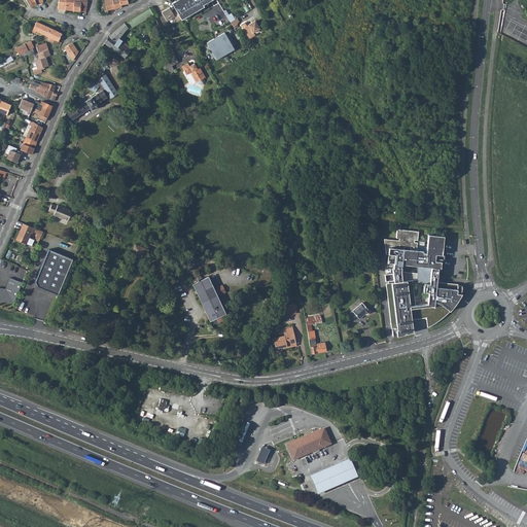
[(65,0),(65,10),(73,10),(74,0),(65,0)]
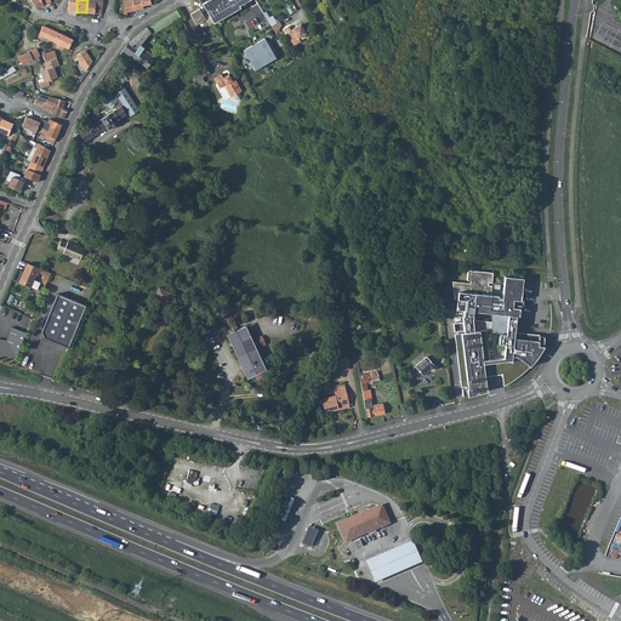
[(149,0),(124,0),(125,12),(143,9),(143,6),(151,4),(149,0)]
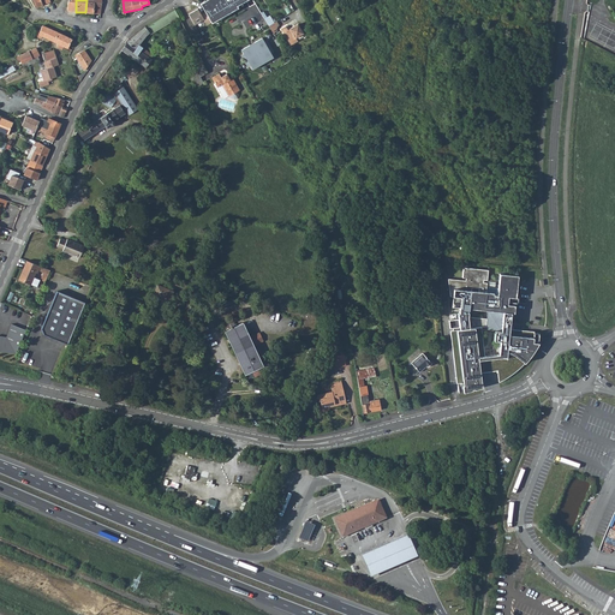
[(198,0),(206,12),(210,19),(236,5),(234,3),(238,0),(198,0)]
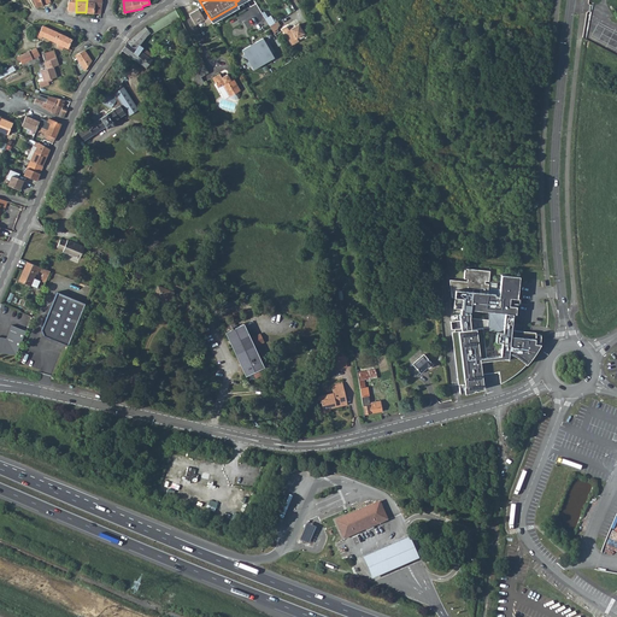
[(198,10),(189,15),(195,25),(205,19),(207,25),(212,23),(211,19),(206,12),(201,16),(198,10)]
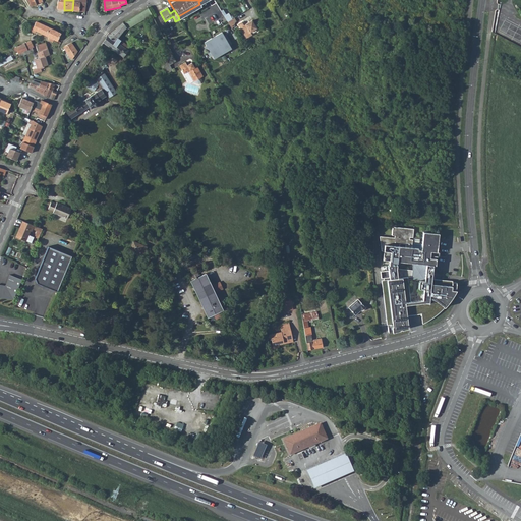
[(223,14),(227,20),(231,18),(227,11),(223,14)]
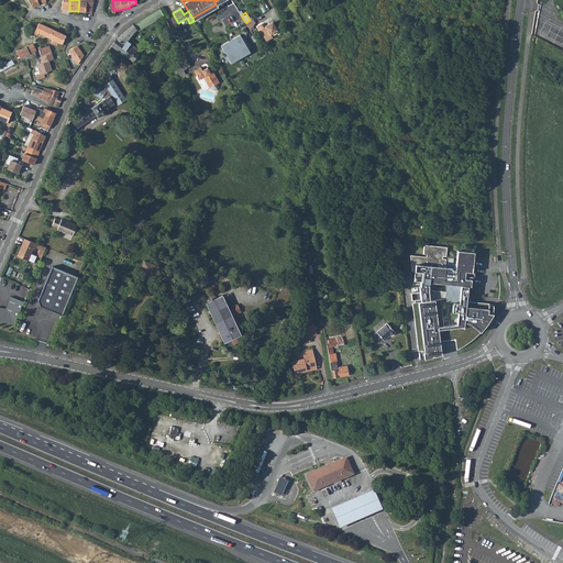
[(252,25),(253,23),(254,22),(252,18),(250,20),(245,22),(249,28),(252,25)]
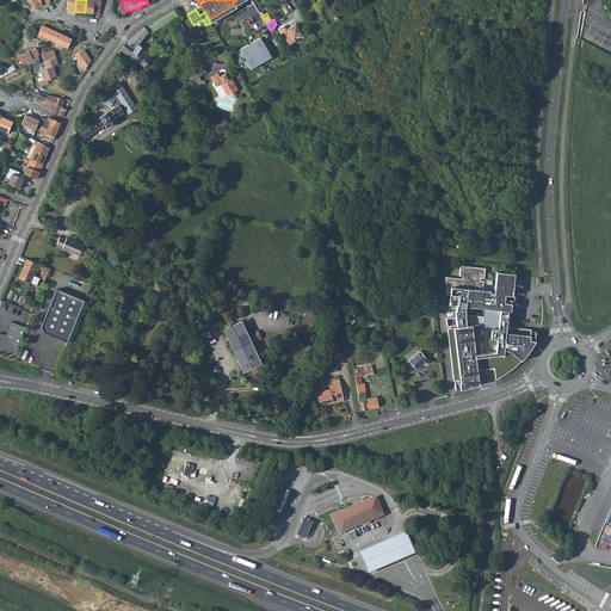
[(278,26),(288,42),(294,38),(292,35),(300,30),(294,22),(284,26),(282,23),(278,26)]
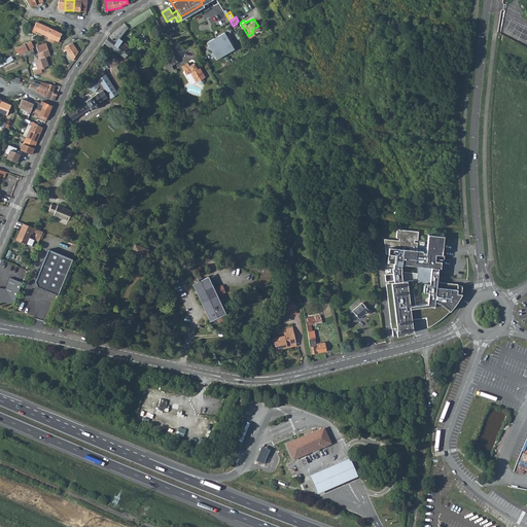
[(58,41),(62,34),(36,22),(34,27),(33,27),(32,28),(31,28),(30,31),(33,32),(34,30),(58,41)]
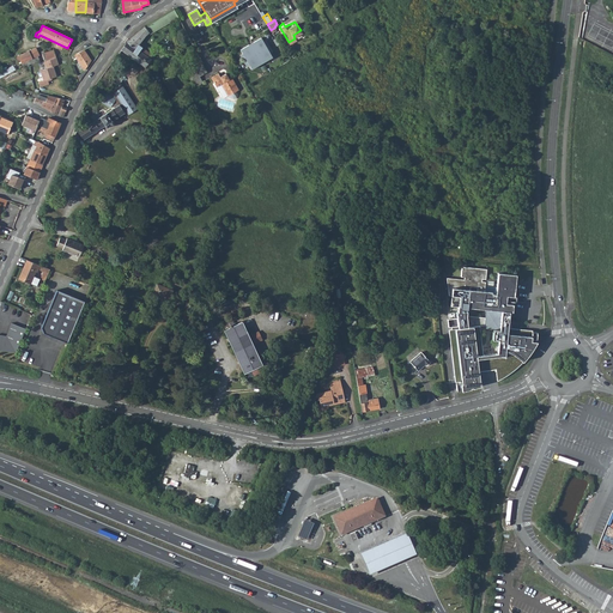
[(149,32),(145,28),(127,41),(121,49),(145,67),(150,60),(146,56),(149,53),(138,44),(145,36),(149,32)]
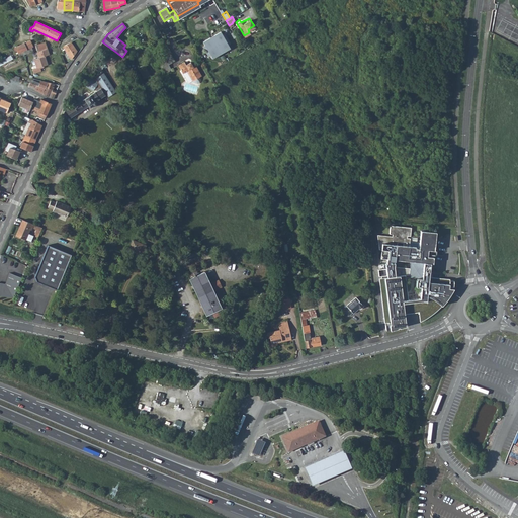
[(220,29),(201,39),(203,44),(201,45),(206,55),(209,53),(211,56),(229,47),(227,42),(229,41),(224,31),(222,33),(220,29)]
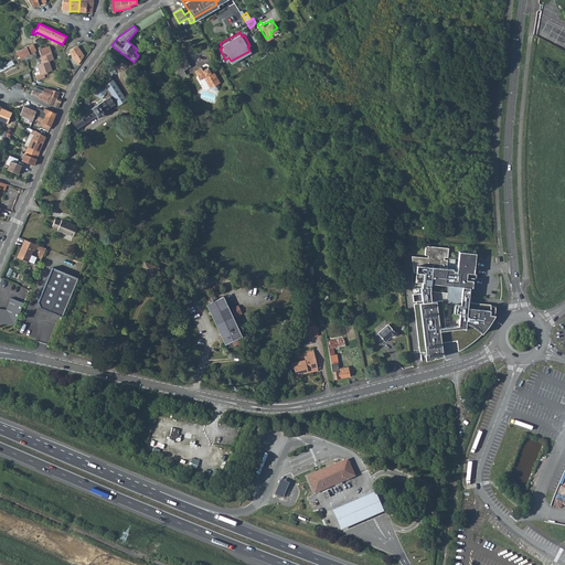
[(36,51),(33,44),(23,50),(27,56),(35,52),(36,51)]
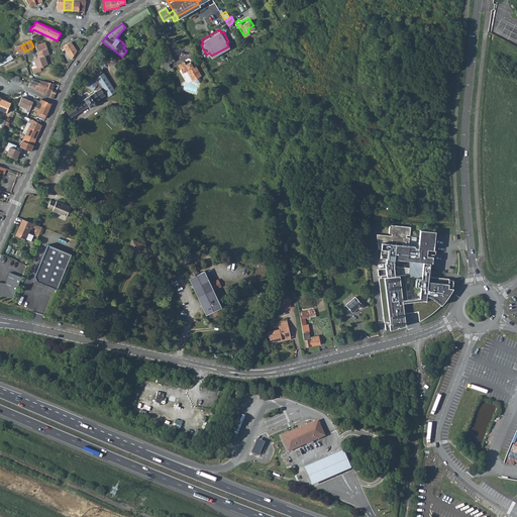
[(65,45),(68,50),(67,52),(71,59),(77,52),(70,41),(65,45)]
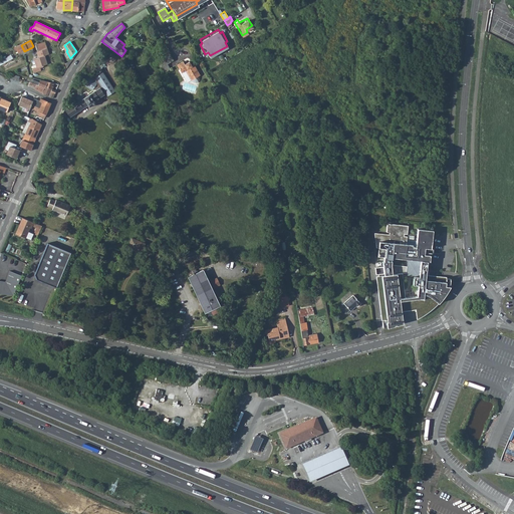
[(39,51),(42,50),(47,49),(45,42),(37,45),(39,51)]
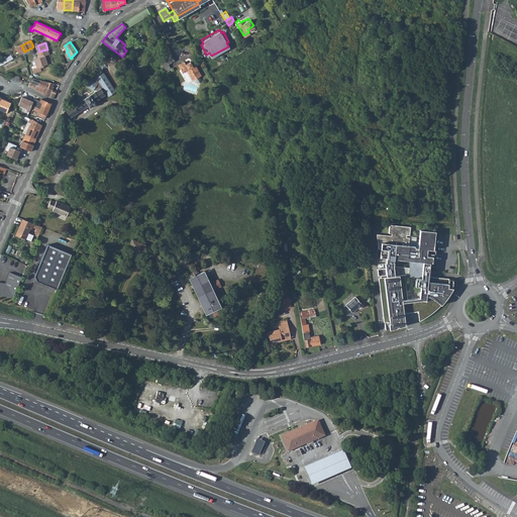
[(32,47),(24,52),(21,45),(15,47),(18,55),(33,52),(32,47)]
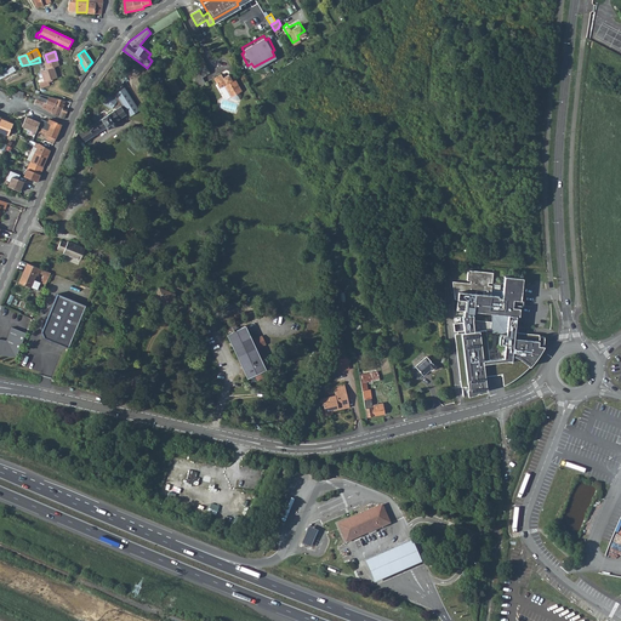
[(57,79),(53,68),(60,67),(57,60),(51,61),(47,62),(46,62),(47,69),(41,72),(45,83),(41,84),(43,87),(51,85),(49,80),(57,79)]
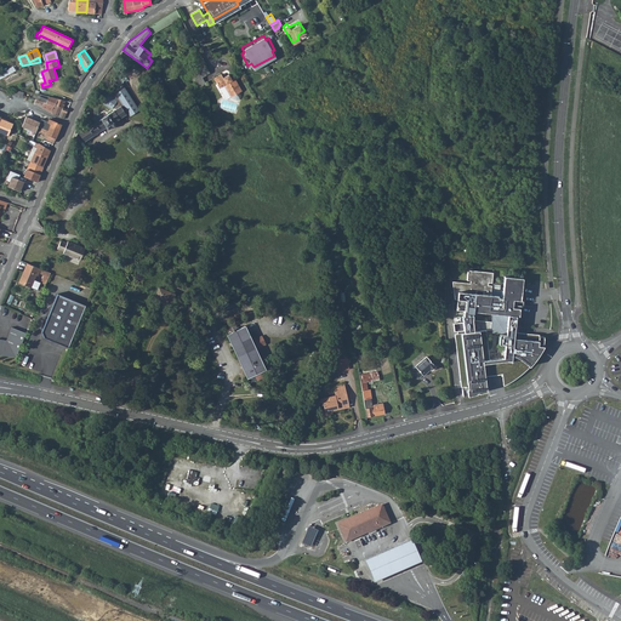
[(15,66),(0,72),(0,78),(17,70),(15,66)]
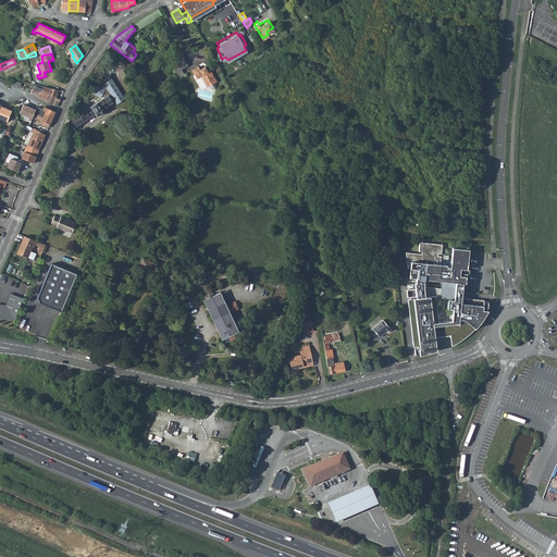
[(183,59),(170,66),(174,74),(182,70),(187,66),(183,59)]
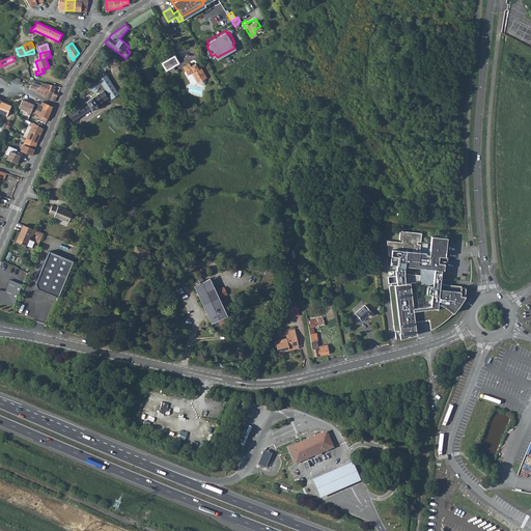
[(190,67),(189,64),(183,68),(187,76),(190,74),(196,84),(202,86),(204,84),(202,81),(205,79),(200,67),(197,70),(195,64),(190,67)]
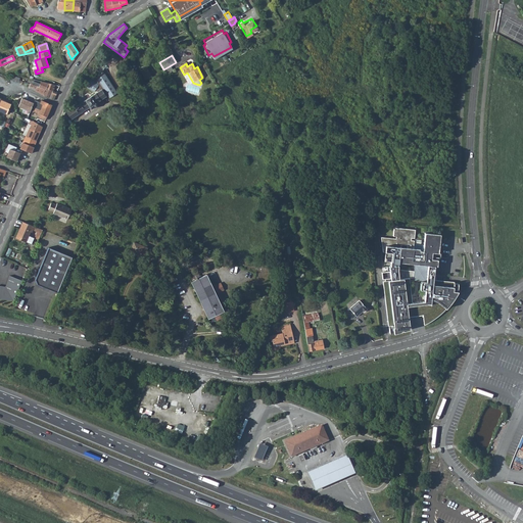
[(150,77),(145,65),(140,68),(145,79),(150,77)]
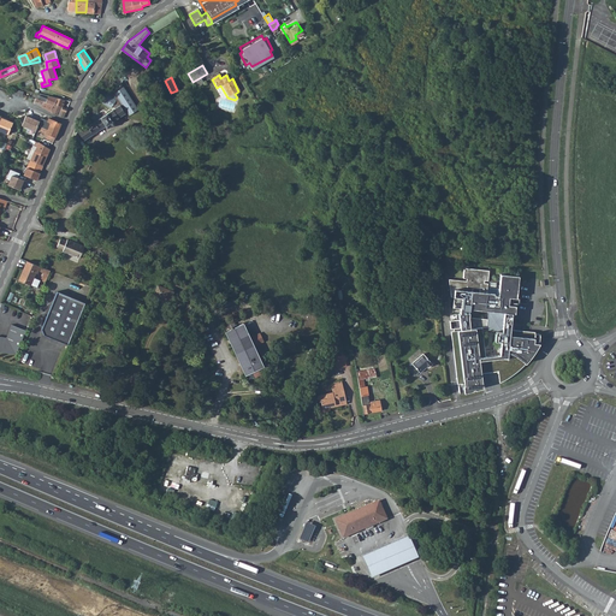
[(201,77),(193,82),(196,88),(205,83),(201,77)]
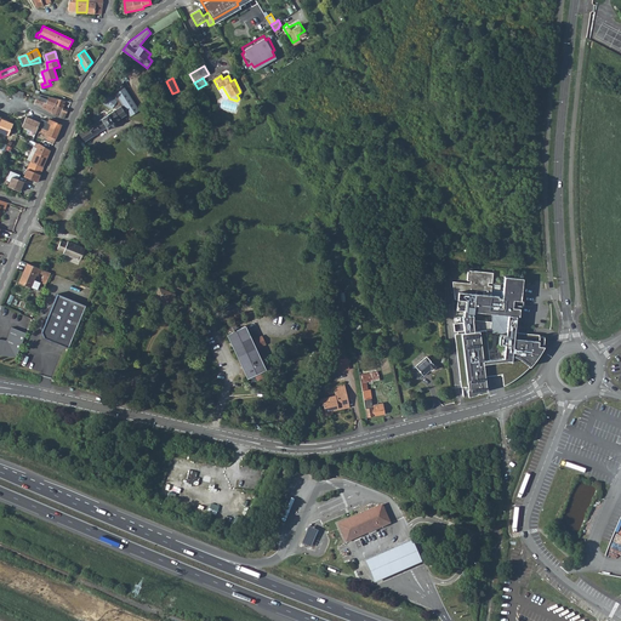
[(109,130),(110,130),(110,129),(113,126),(114,127),(115,126),(115,125),(114,124),(113,124),(129,114),(130,118),(140,112),(125,89),(117,95),(117,96),(115,97),(108,91),(107,93),(104,91),(97,100),(112,110),(114,106),(117,110),(101,120),(95,124),(79,134),(84,142),(107,127),(107,129),(108,130),(109,130)]
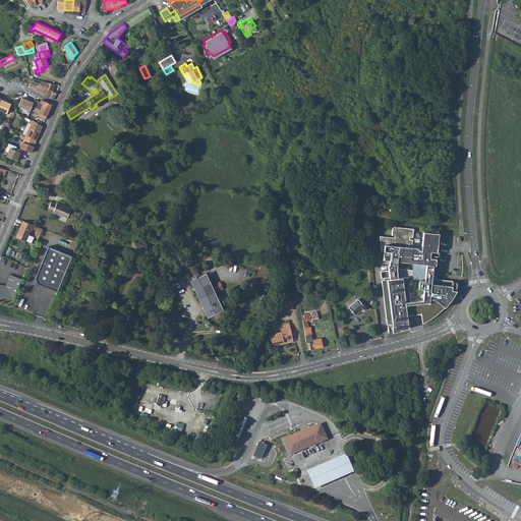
[(53,91),(55,84),(42,81),(40,83),(40,87),(46,89),(46,88),(53,91)]
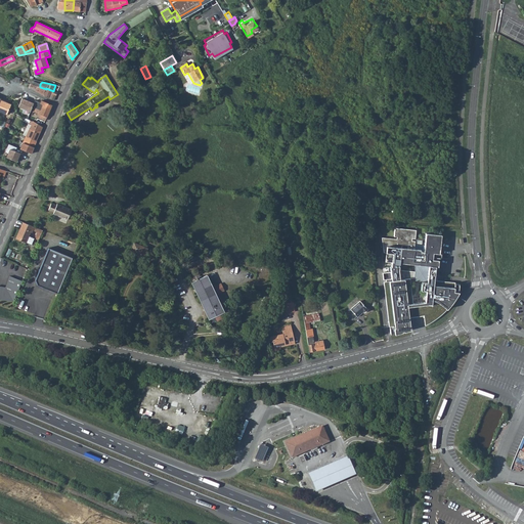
[(33,84),(31,83),(29,88),(53,100),(57,93),(53,91),(46,88),(46,89),(40,87),(33,84)]
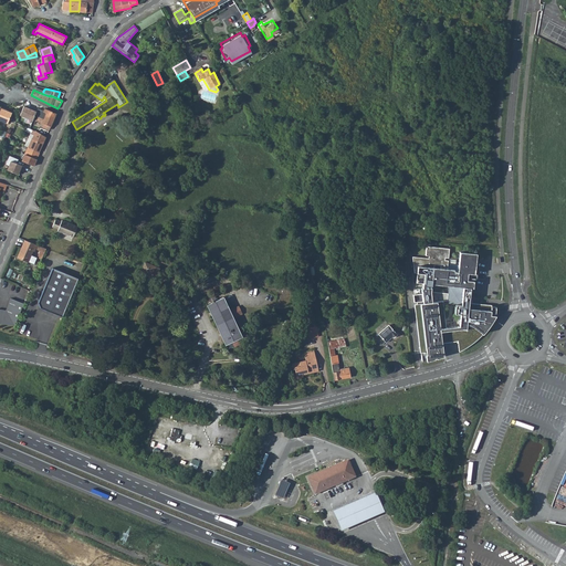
[(24,106),(23,105),(20,114),(20,115),(32,121),(34,114),(37,112),(24,106)]
